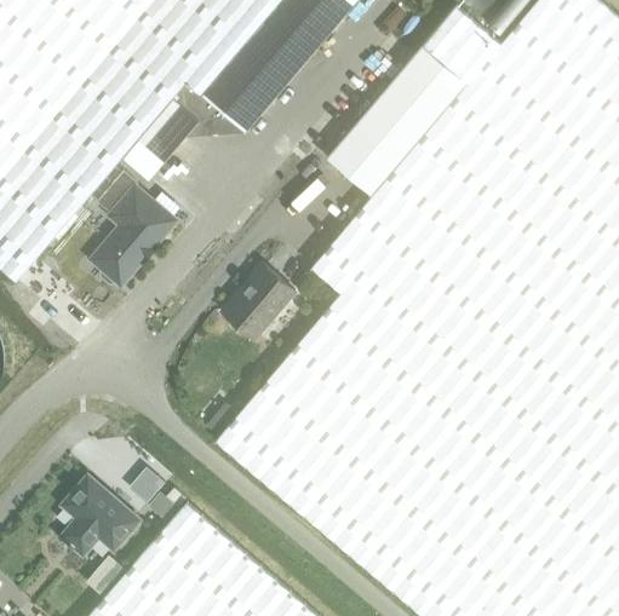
[(0,269),(16,282),(122,159),(149,182),(164,165),(184,139),(199,122),(171,99),(185,81),(204,96),(285,0),(0,0),(0,269)]
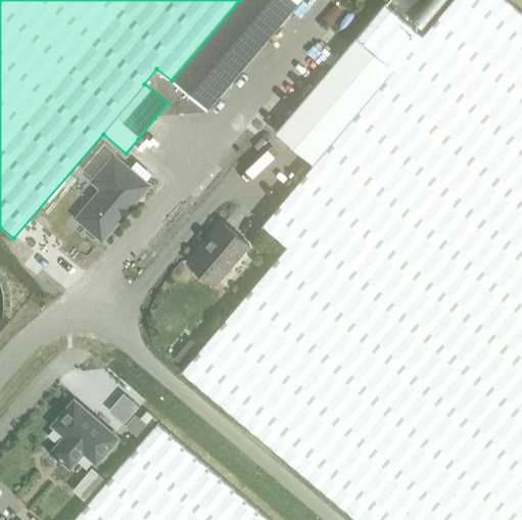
[(156,68),(144,84),(168,103),(155,117),(206,112),(210,108),(301,0),(240,0),(172,81),(156,68)]
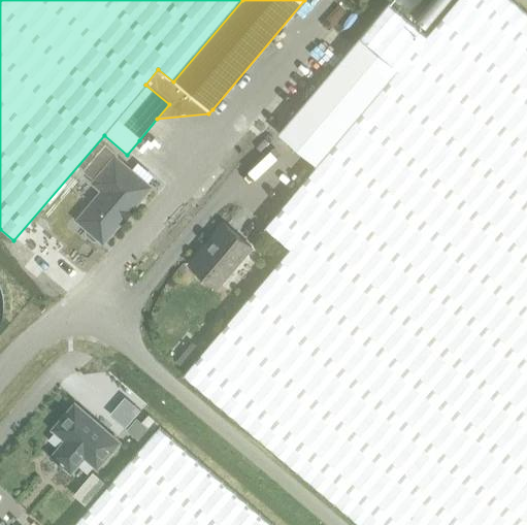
[(183,376),(358,524),(526,524),(526,17),(507,0),(457,0),(425,38),(316,168),(264,229),(289,251),(183,376)]
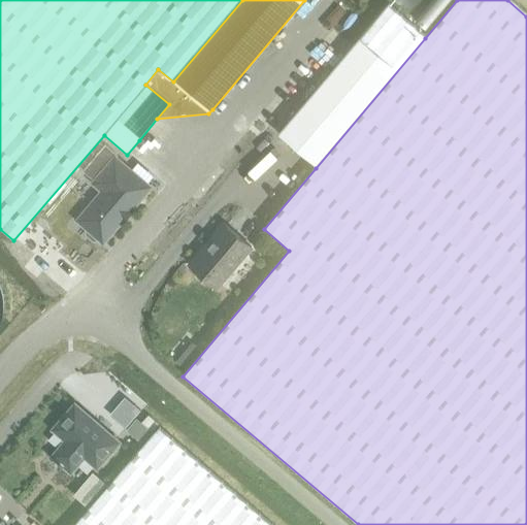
[(288,124),(277,136),(294,150),(316,168),(425,38),(388,6),(288,124)]
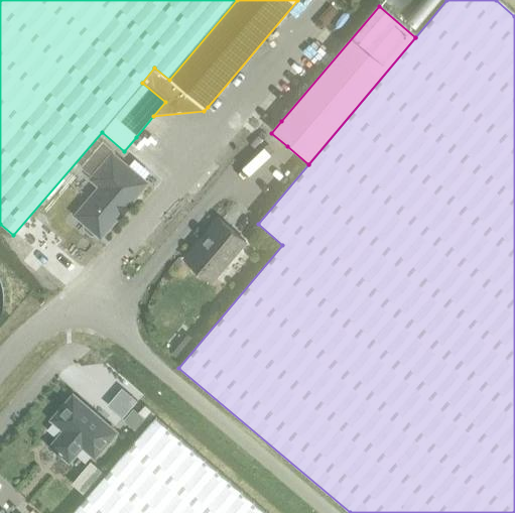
[(146,185),(112,156),(114,154),(101,144),(88,161),(81,169),(92,179),(91,181),(100,188),(76,218),(84,225),(84,231),(91,237),(98,237),(100,239),(146,185)]
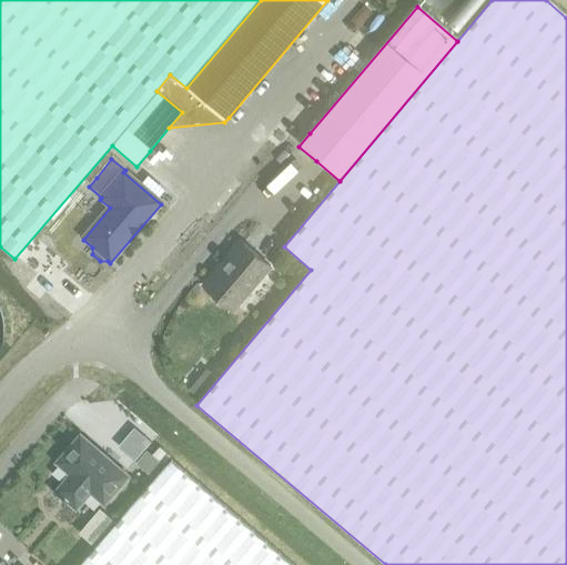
[(270,269),(240,243),(203,288),(212,295),(211,295),(212,300),(219,305),(223,305),(232,313),(270,269)]
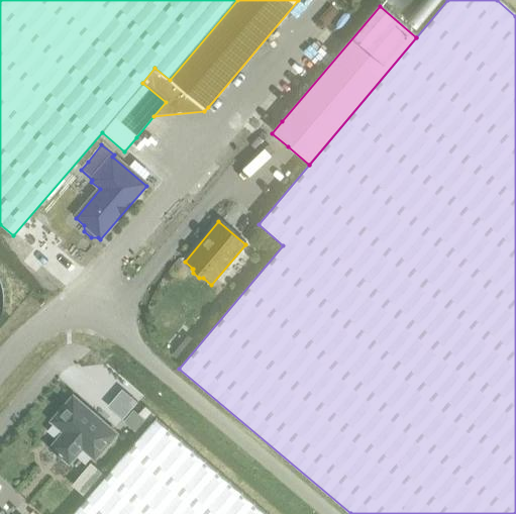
[(191,347),(184,340),(168,360),(175,367),(191,347)]
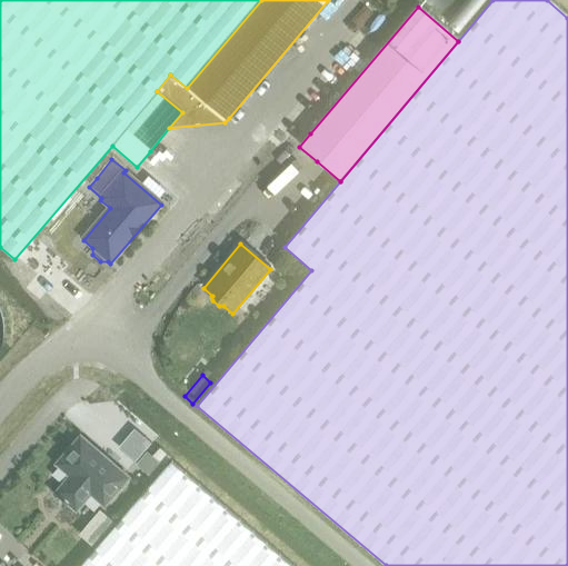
[(128,479),(80,438),(56,466),(70,478),(56,495),(63,502),(61,505),(65,507),(67,505),(76,512),(90,495),(103,507),(128,479)]
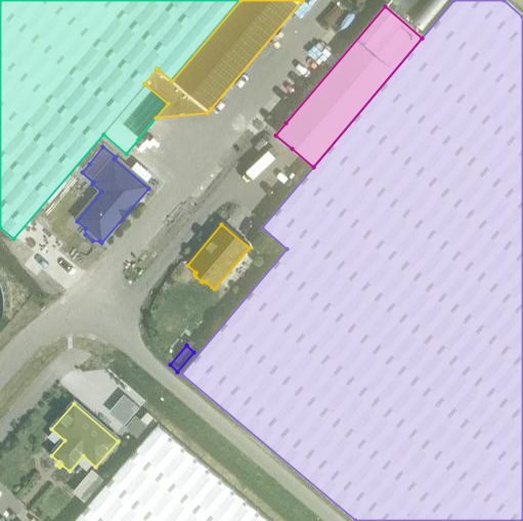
[(140,422),(149,430),(157,423),(146,414),(140,422)]
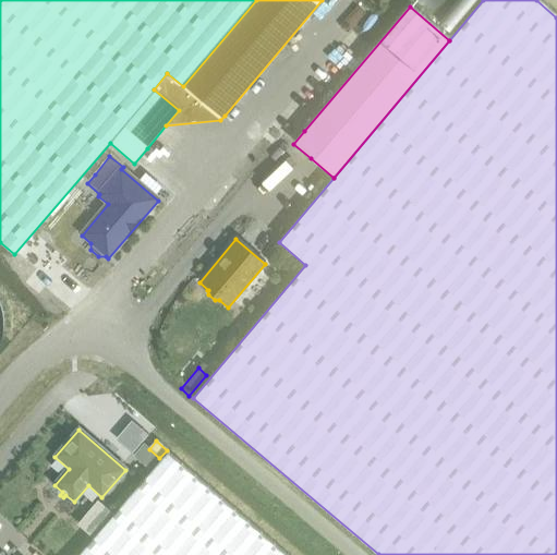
[(144,445),(133,457),(150,473),(161,460),(159,458),(149,449),(144,445)]
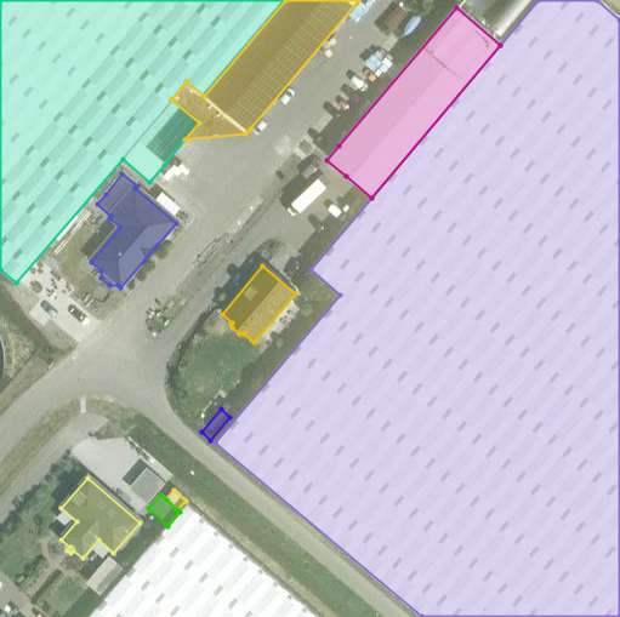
[(317,616),(186,504),(180,512),(168,526),(89,616),(317,616)]
